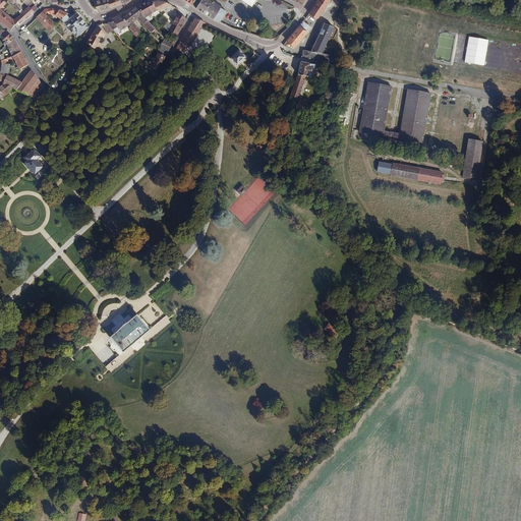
[(8,1),(10,4),(11,3),(18,11),(19,11),(21,9),(12,0),(9,0),(9,1),(8,1)]
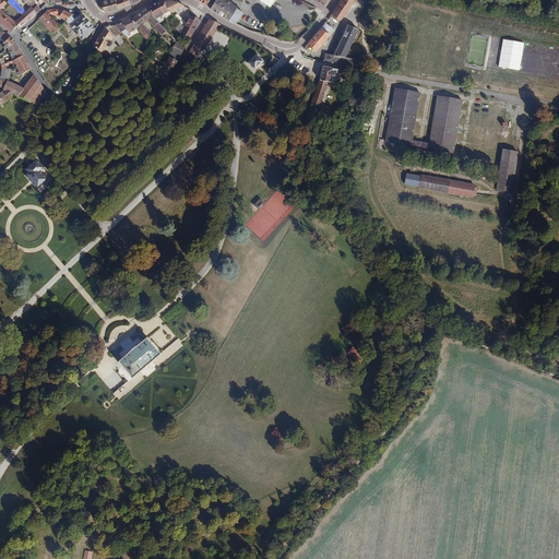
[(105,0),(100,1),(105,12),(118,8),(114,0),(105,0)]
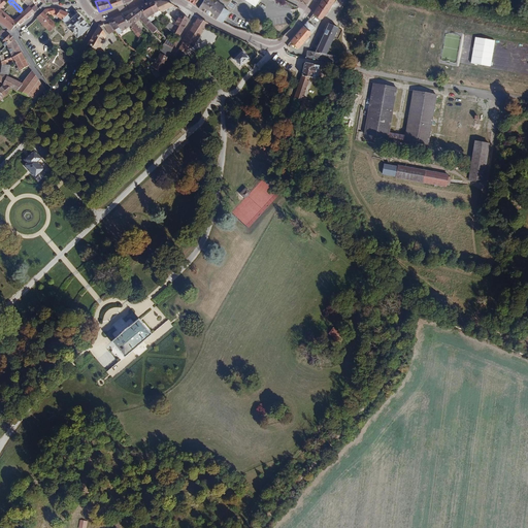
[(223,7),(224,6),(213,0),(245,0),(255,6),(259,0),(203,0),(198,8),(216,19),(222,22),(229,11),(223,7)]
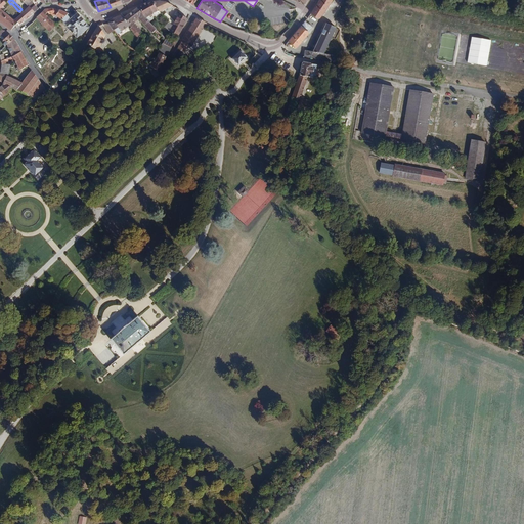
[(319,0),(311,13),(319,18),(332,1),(331,0),(330,0),(319,0)]
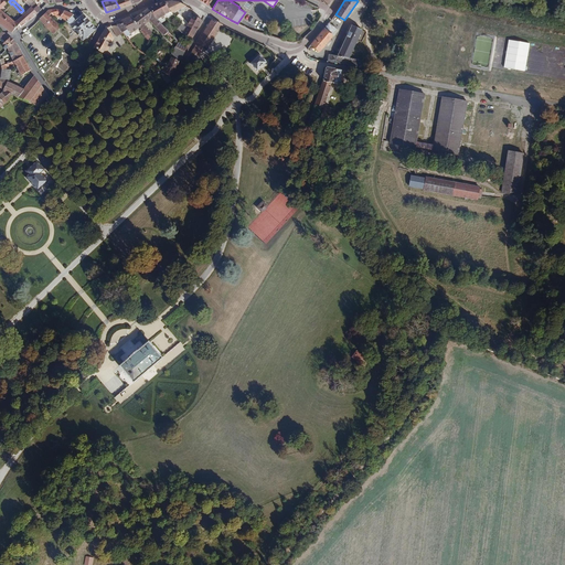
[(164,2),(170,12),(172,13),(185,7),(178,2),(172,1),(164,2)]
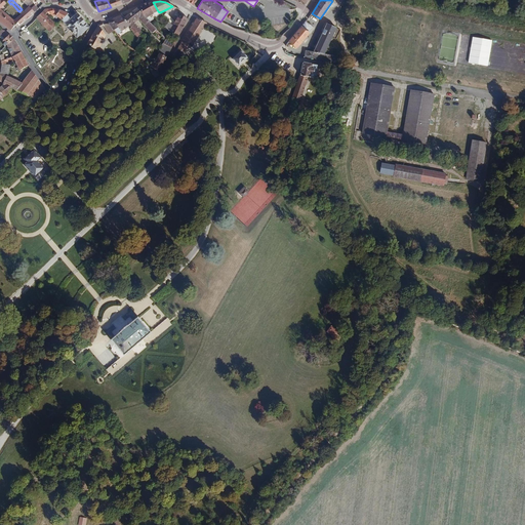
[(148,4),(153,13),(158,11),(153,2),(148,4)]
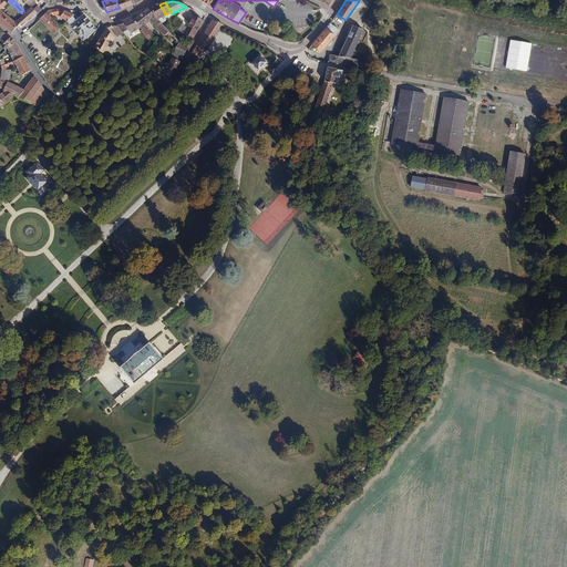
[(148,9),(156,20),(161,23),(164,22),(164,20),(162,17),(165,14),(160,4),(160,3),(148,9)]
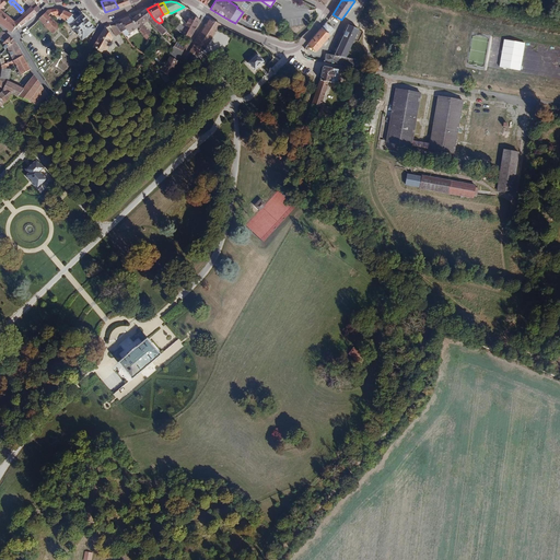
[(19,24),(21,26),(36,13),(33,10),(31,8),(26,11),(23,10),(21,12),(22,15),(15,21),(19,24)]
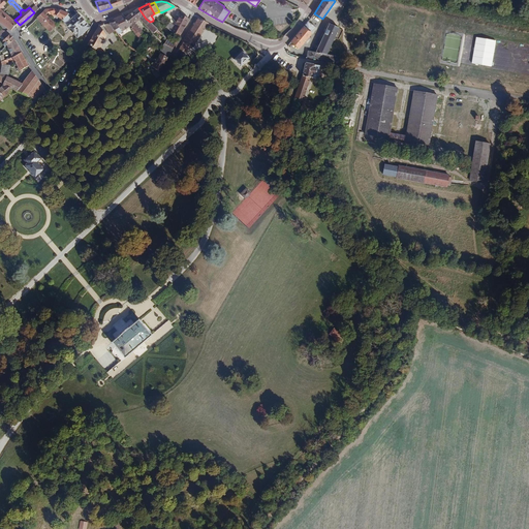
[(52,17),(51,14),(51,13),(56,18),(57,19),(58,18),(62,20),(68,13),(60,10),(53,8),(45,9),(42,12),(49,19),(52,17)]
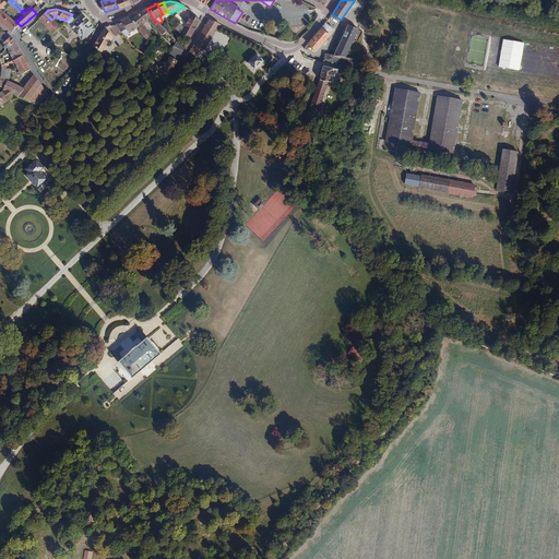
[(132,20),(133,22),(138,27),(138,26),(140,28),(139,30),(144,35),(146,34),(150,36),(155,42),(156,40),(155,39),(141,24),(142,23),(143,24),(147,20),(162,35),(163,35),(164,37),(168,33),(166,32),(166,31),(158,23),(154,20),(146,9),(132,20)]
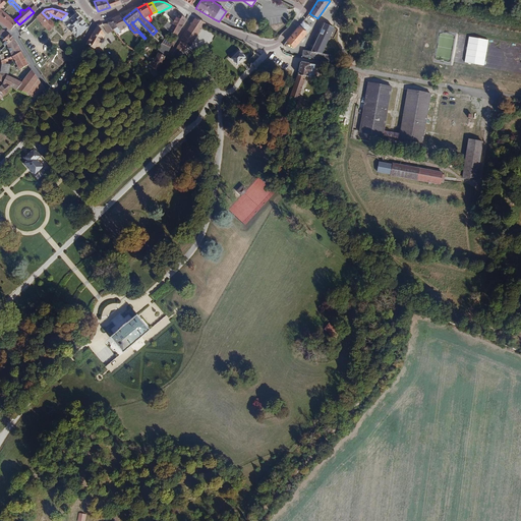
[(17,22),(14,19),(13,20),(0,9),(0,21),(10,31),(17,22)]
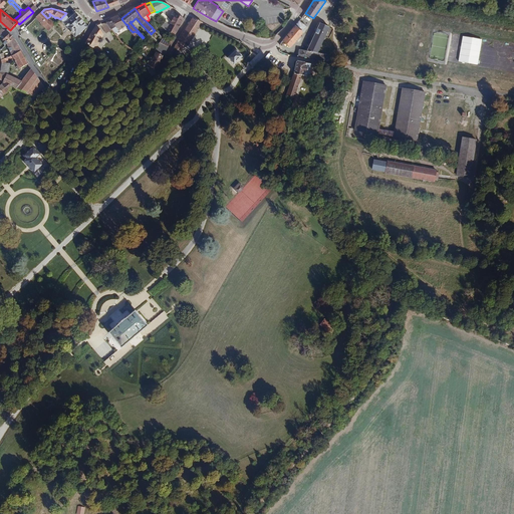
[(47,18),(41,12),(35,17),(36,18),(40,23),(44,28),(48,32),(55,25),(53,23),(47,18)]
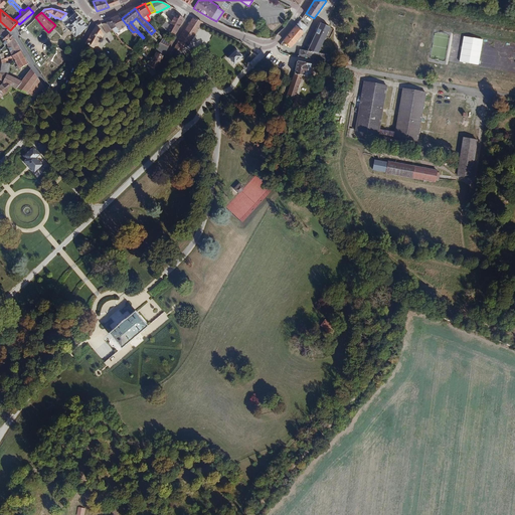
[(87,27),(75,14),(71,17),(68,14),(66,13),(60,19),(64,23),(75,36),(87,27)]
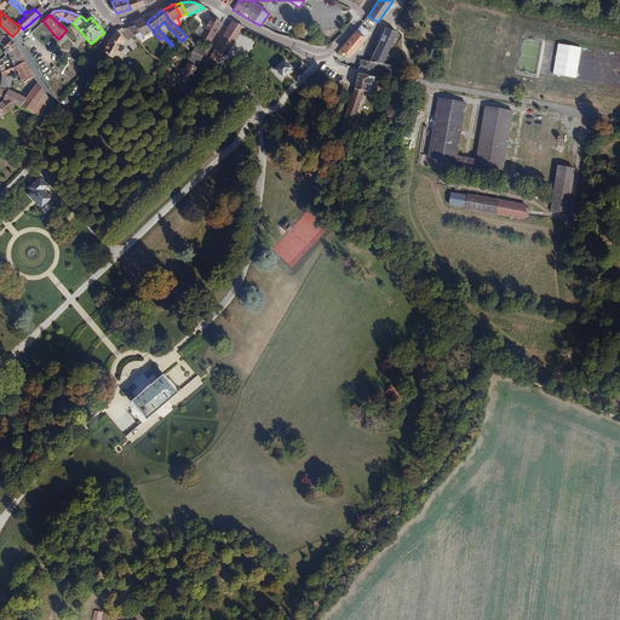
[(211,42),(222,23),(211,17),(211,18),(207,16),(206,18),(210,21),(206,26),(196,16),(193,19),(200,26),(204,30),(200,38),(211,42)]
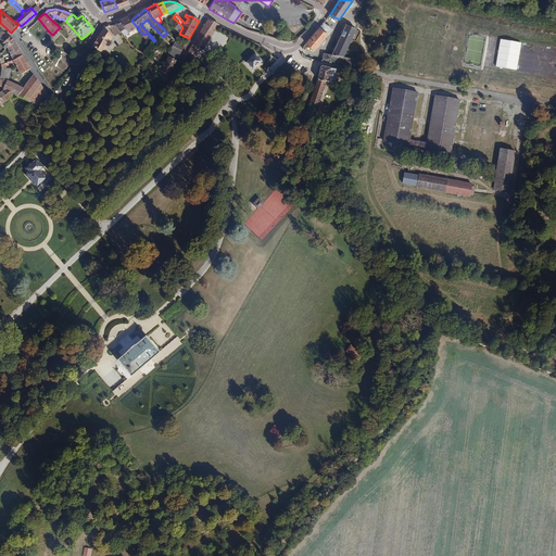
[(118,21),(121,24),(115,25),(121,33),(122,33),(124,36),(128,34),(137,27),(133,22),(131,20),(129,16),(118,21)]
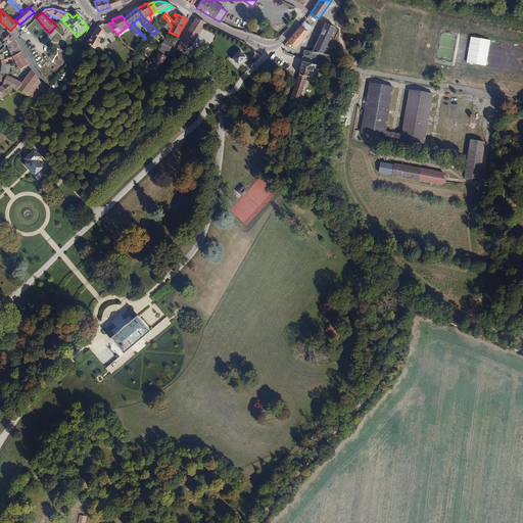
[(205,22),(197,18),(183,39),(193,45),(205,22)]
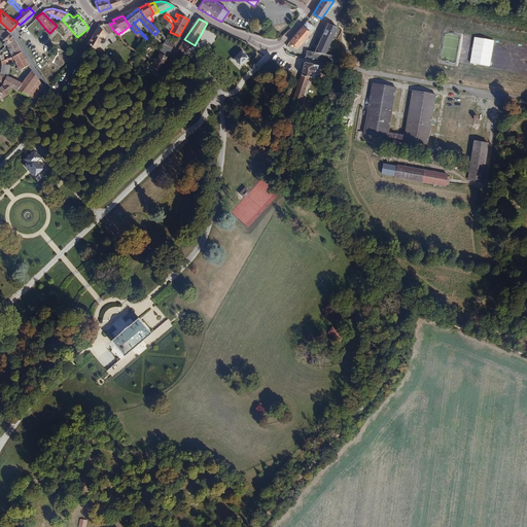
[(307,22),(290,41),(297,47),(311,33),(310,32),(314,28),(307,22)]
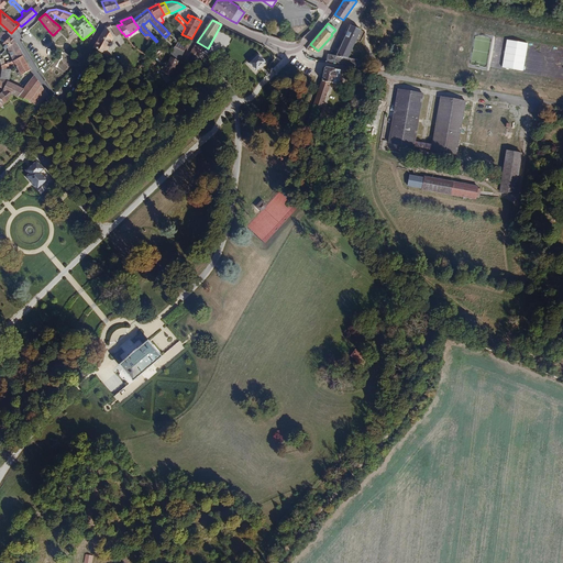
[(122,33),(117,25),(110,26),(117,36),(122,33)]
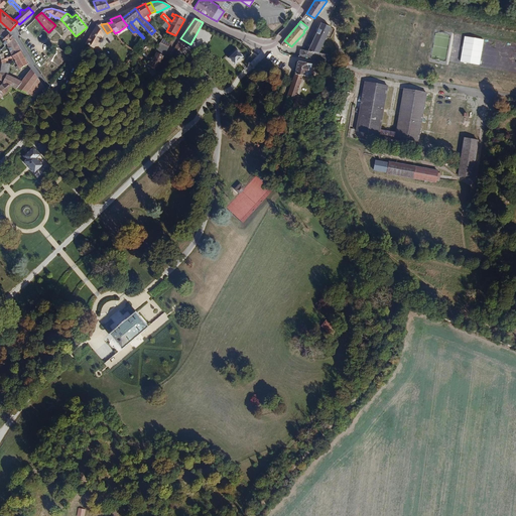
[(300,49),(299,56),(331,61),(332,55),(318,53),(331,28),(321,24),(308,51),(300,49)]
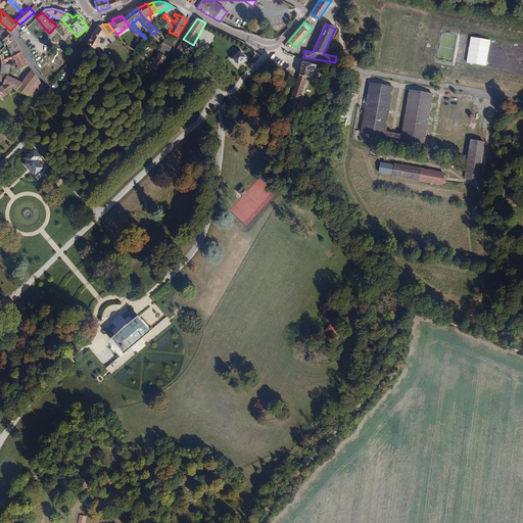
[(105,36),(98,26),(87,45),(96,51),(101,42),(103,42),(104,42),(104,41),(105,40),(104,39),(104,38),(105,36)]
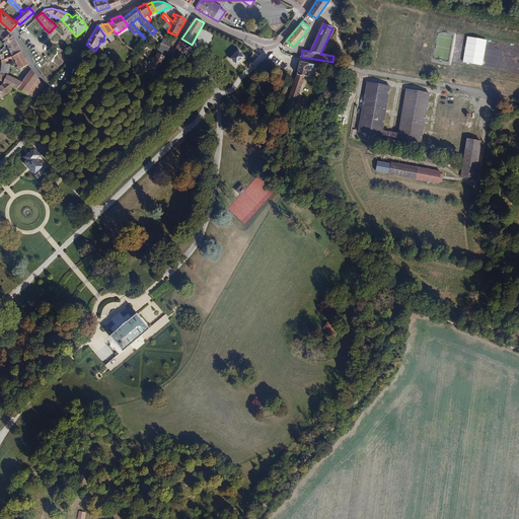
[(20,52),(14,39),(9,34),(2,41),(4,43),(4,44),(4,45),(5,46),(6,45),(6,44),(12,57),(20,52)]
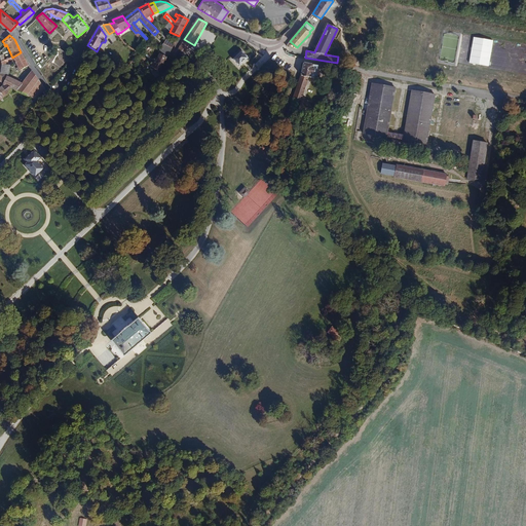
[(494,41),(475,38),(470,64),(490,67),(494,41)]
